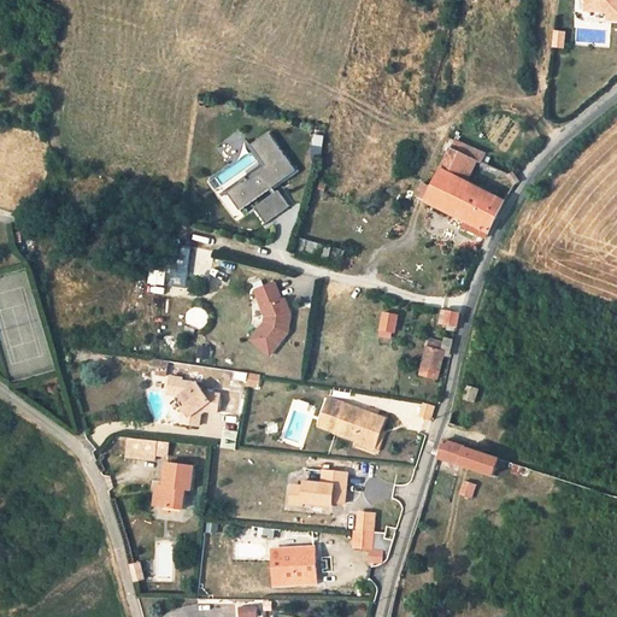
[(580,25),(569,24),(568,39),(579,40),(580,25)]
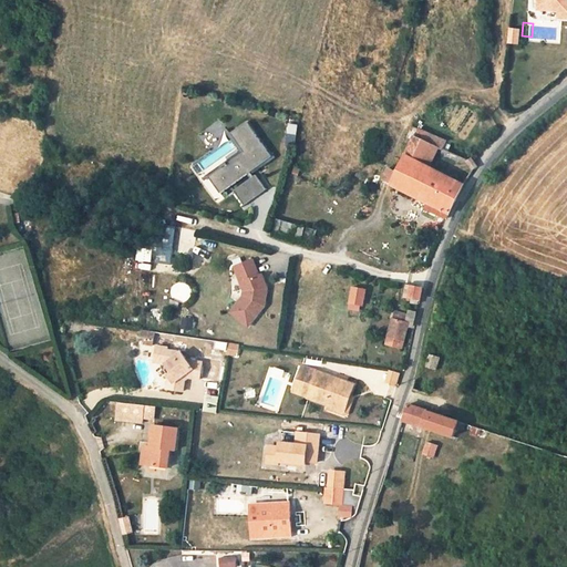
[(509,28),(508,44),(519,45),(522,29),(509,28)]
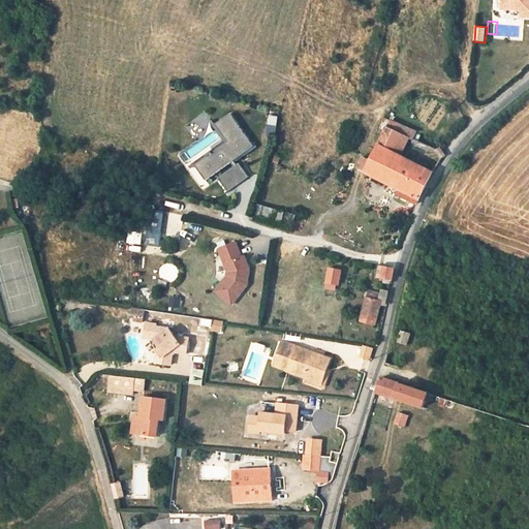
[(390,110),(386,117),(408,126),(412,128),(414,121),(390,110)]
